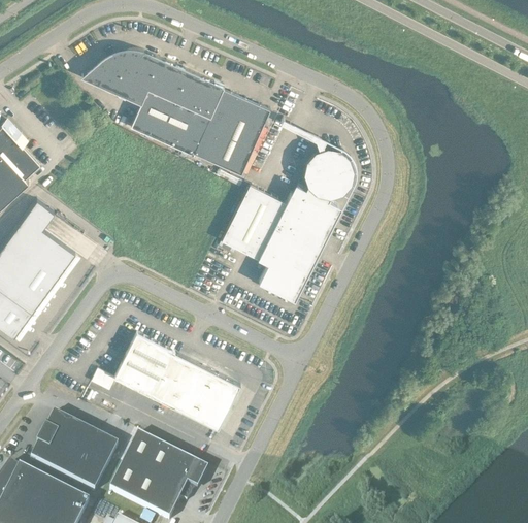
[(87,74),(98,88),(140,106),(130,129),(193,158),(193,156),(240,177),(269,112),(223,91),(223,90),(146,55),(142,54),(137,52),(132,52),(127,52),(123,52),(118,53),(112,55),(108,56),(104,59),(100,62),(87,74)]
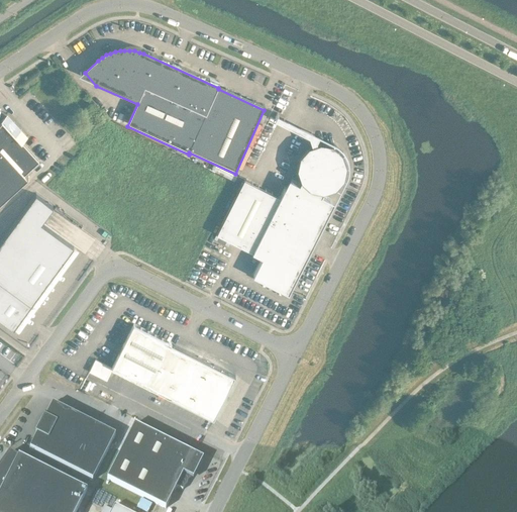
[(0,123),(0,207),(28,182),(28,181),(26,182),(23,179),(38,166),(19,144),(20,143),(17,140),(16,141),(1,124),(0,123)]
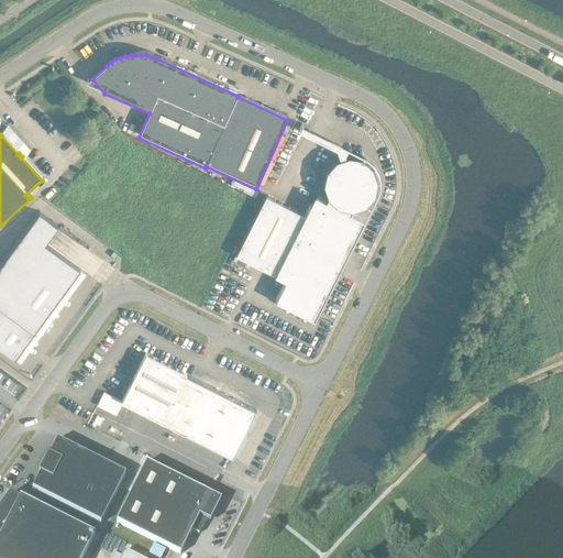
[(265,199),(235,259),(285,284),(275,304),(311,323),(332,280),(334,281),(342,266),(340,265),(356,232),(354,231),(359,221),(350,217),(352,214),(365,209),(375,198),(377,185),(373,171),(363,162),(349,159),(335,163),(327,174),(323,187),(328,200),(326,205),(317,200),(312,210),(310,209),(305,219),(265,199)]
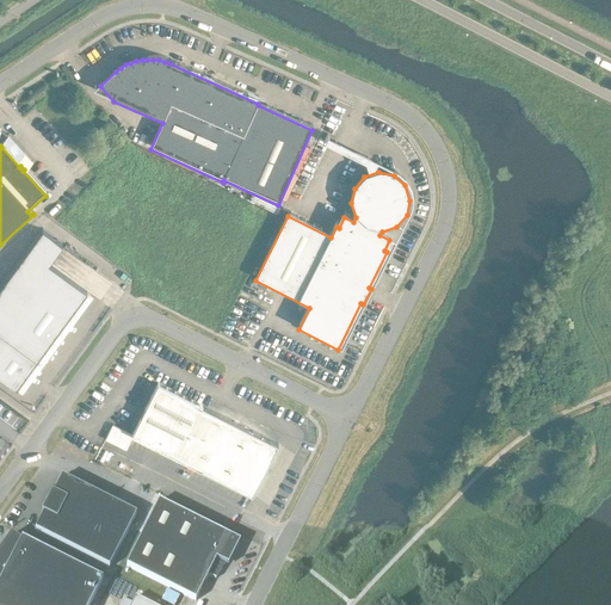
[(62,248),(42,234),(0,291),(0,382),(16,394),(37,365),(37,364),(87,296),(48,269),(62,249),(62,248)]
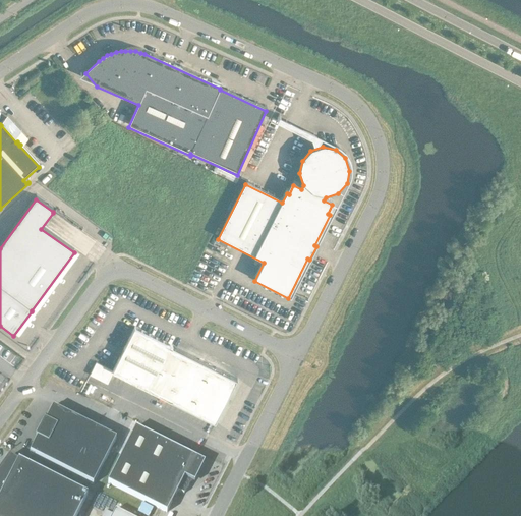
[(112,376),(215,427),(237,384),(134,332),(112,376)]
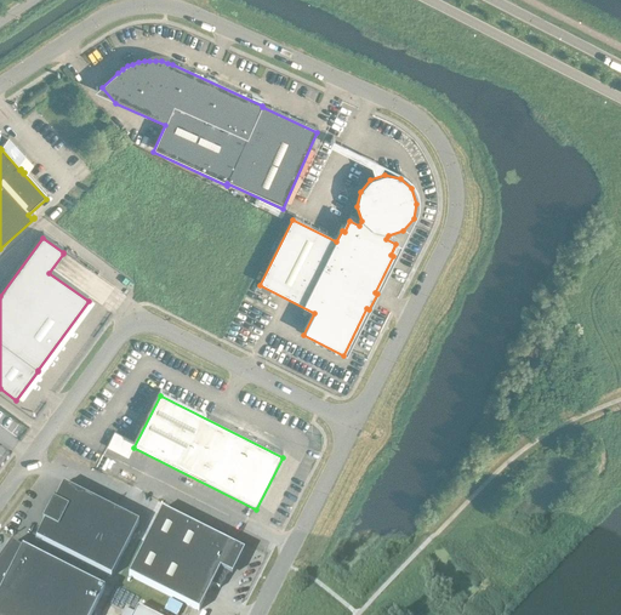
[(35,547),(110,585),(138,531),(63,493),(35,547)]
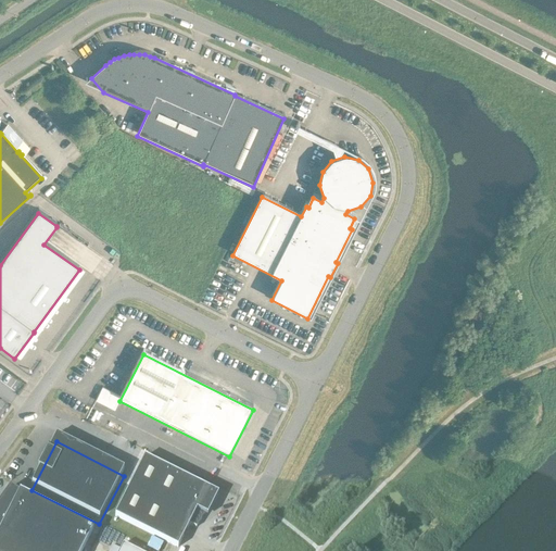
[(144,463),(115,523),(169,550),(180,550),(190,530),(197,534),(202,525),(199,524),(202,520),(204,521),(216,502),(198,492),(199,490),(144,463)]
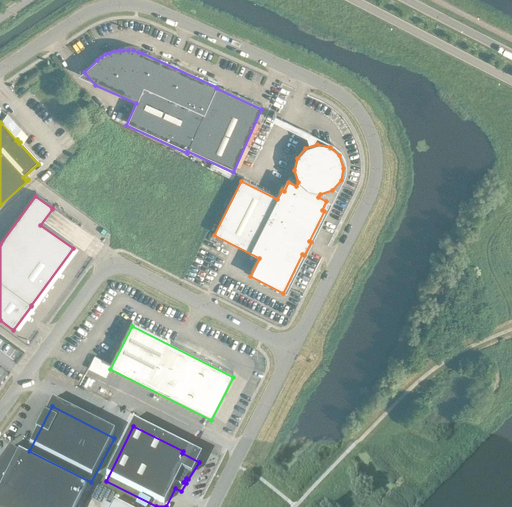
[(79,506),(86,493),(18,459),(17,460),(9,455),(0,467),(0,506),(79,506)]
